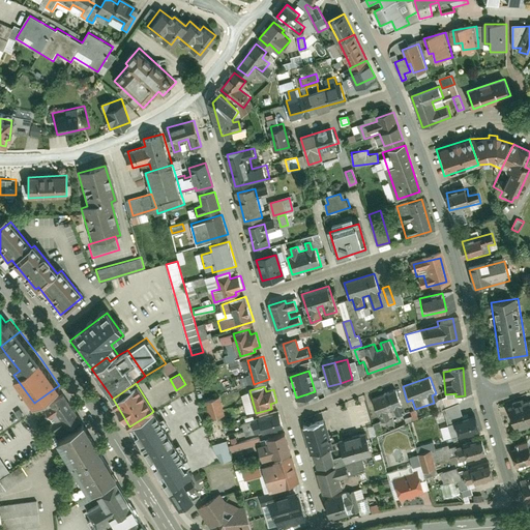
[(404,405),(398,388),(370,398),(375,413),(379,411),(383,420),(402,414),(400,407),(404,405)]
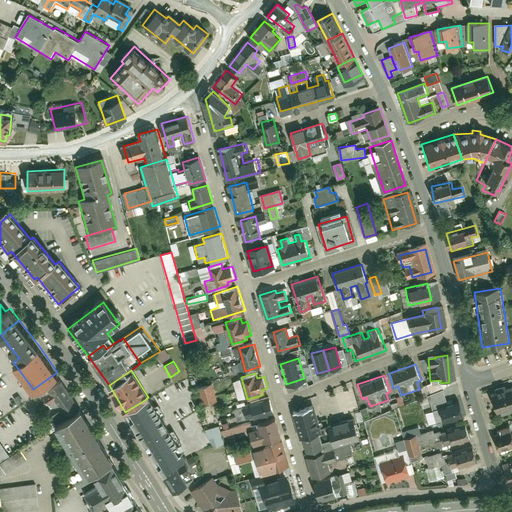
[(55,423),(80,405),(62,379),(37,396),(55,423)]
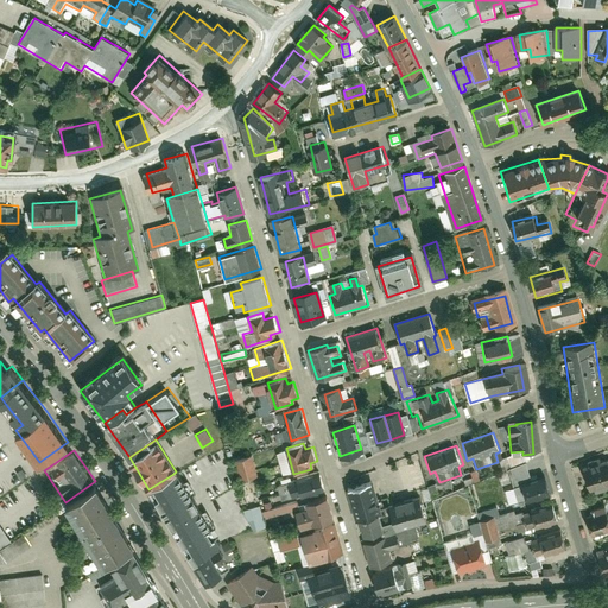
[(259,477),(254,457),(239,461),(244,481),(259,477)]
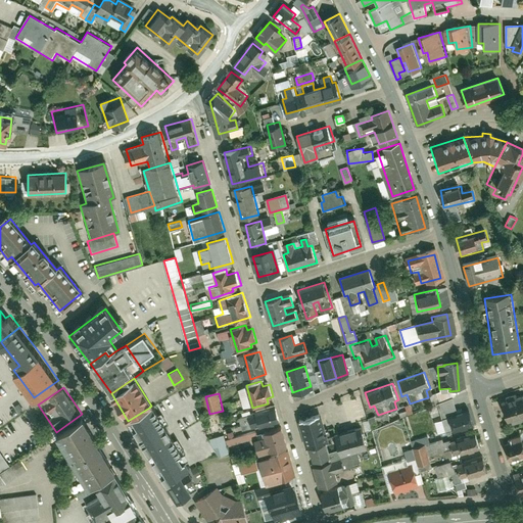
[(522,394),(498,401),(505,419),(522,413),(522,394)]
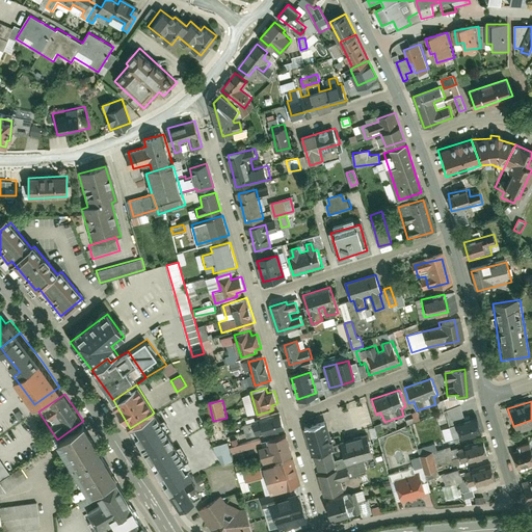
[(456,422),(464,420),(460,406),(446,409),(450,425),(456,424),(456,422)]
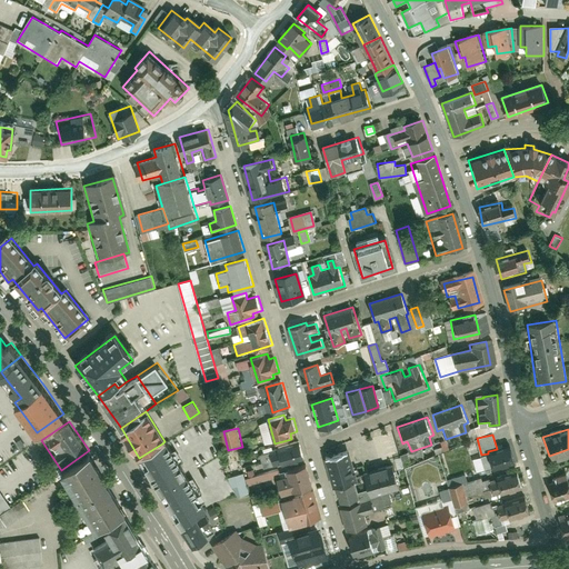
[(305,458),(300,441),(276,449),(281,465),(305,458)]
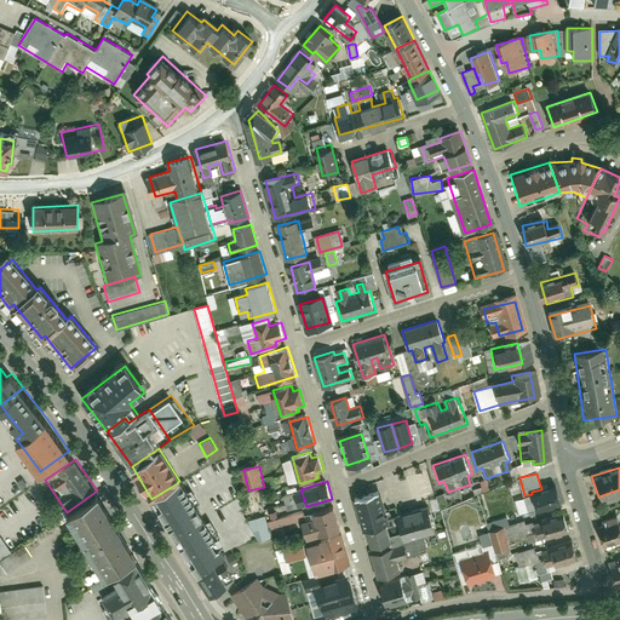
[(177,483),(151,499),(196,570),(223,555),(177,483)]
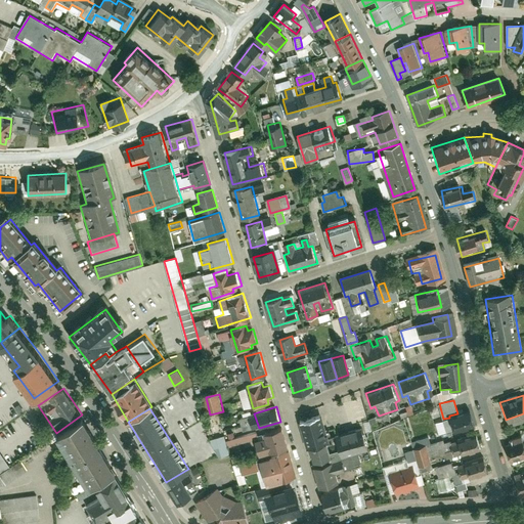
[(453,432),(474,427),(470,410),(457,413),(449,416),(449,418),(453,432)]
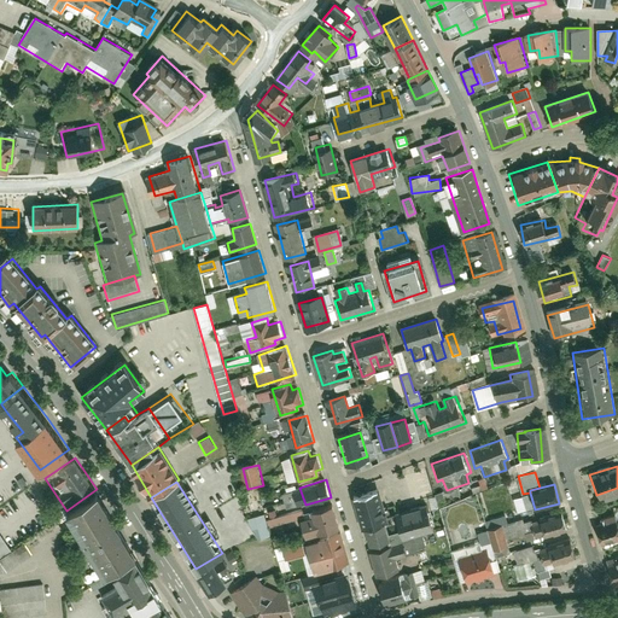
[(138,554),(97,489),(66,511),(104,572),(112,567),(138,554)]
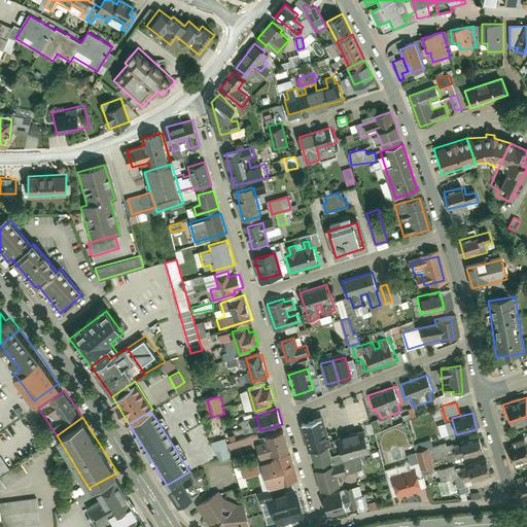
[(374,430),(380,428),(378,419),(372,420),(374,430)]
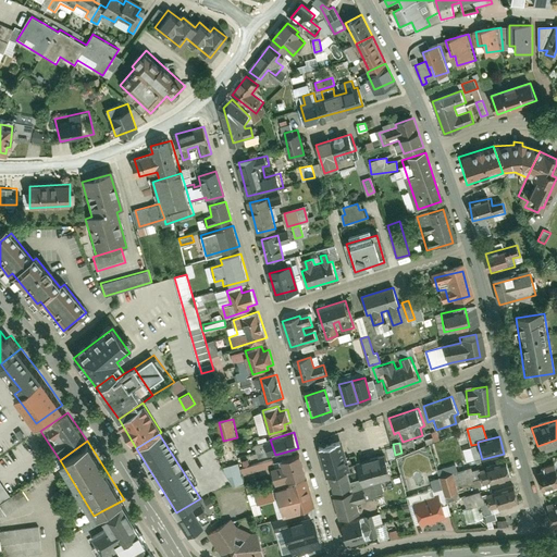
[(330,477),(333,492),(350,487),(339,444),(318,449),(324,478),(330,477)]
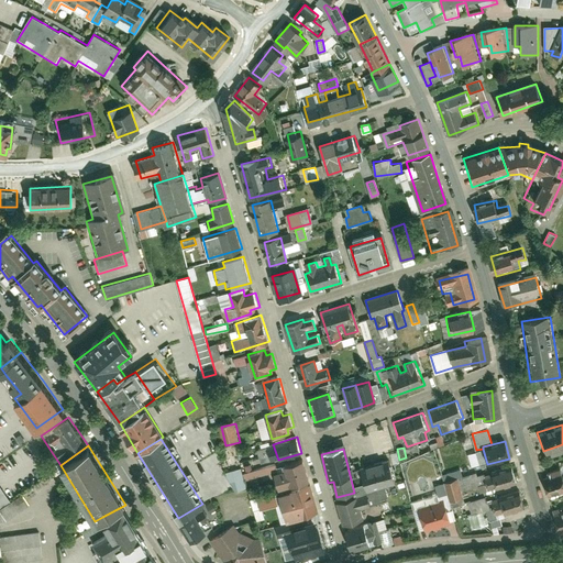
[(306,481),(301,461),(282,465),(284,471),(277,472),(275,465),(249,472),(251,483),(273,477),(276,488),(306,481)]
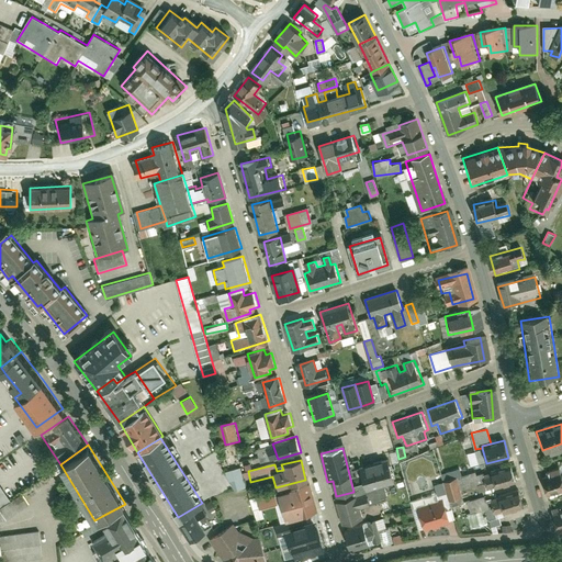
[(360,468),(366,490),(395,482),(390,460),(360,468)]
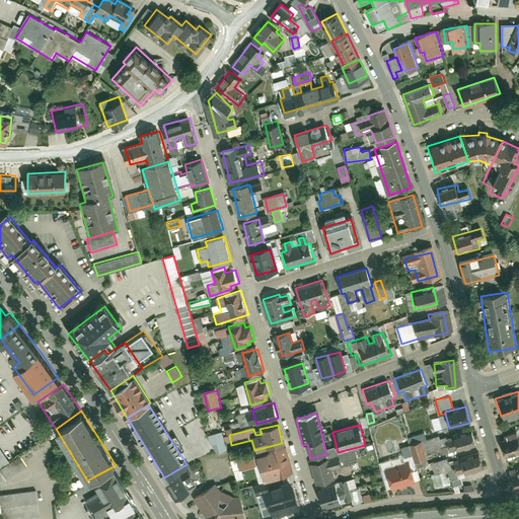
[(214,454),(227,449),(220,430),(208,435),(214,454)]
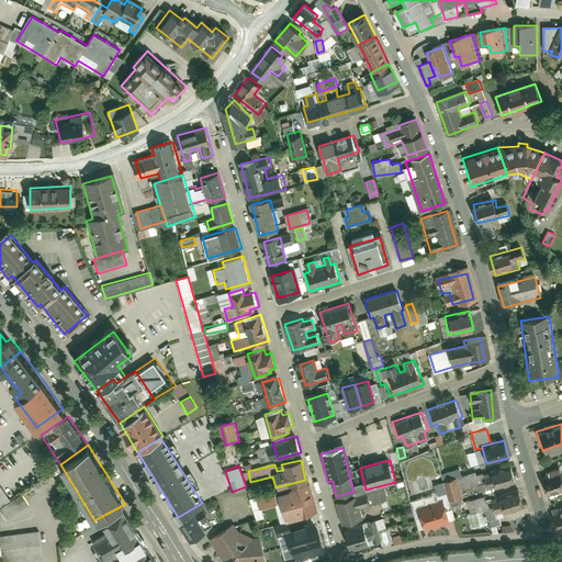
[(490,491),(516,482),(510,465),(484,474),(490,491)]
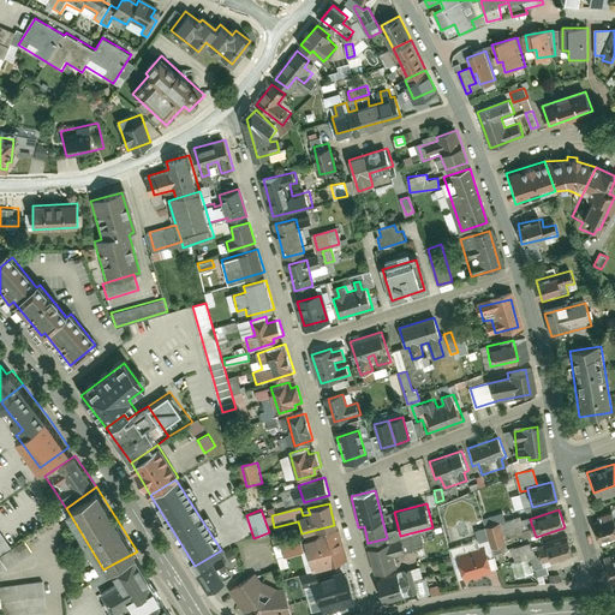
[(595,518),(602,542),(614,537),(614,512),(595,518)]
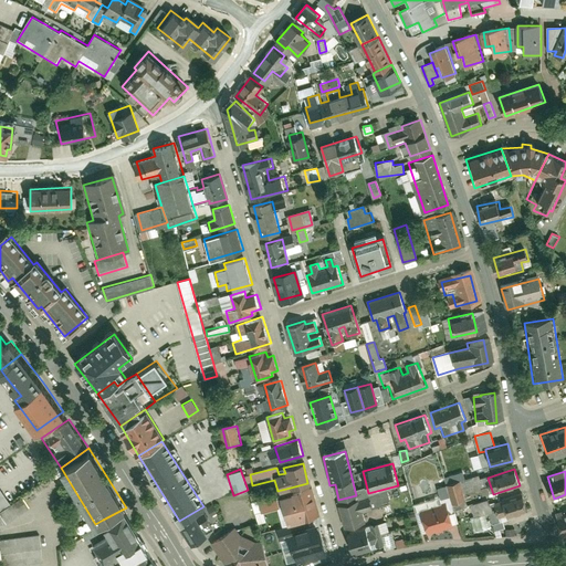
[(450,482),(454,503),(465,501),(461,480),(450,482)]
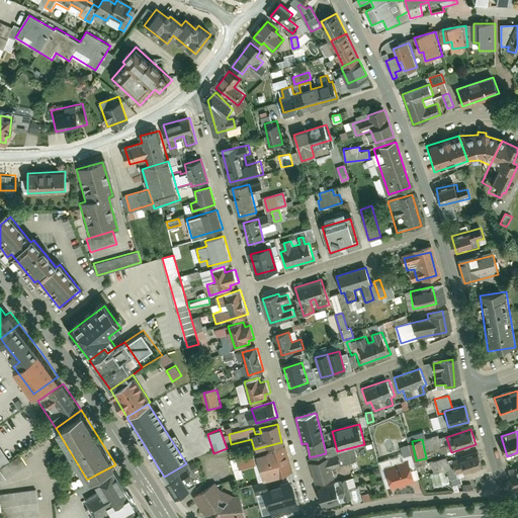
[(233,459),(235,469),(255,463),(259,481),(291,471),(284,445),(233,459)]
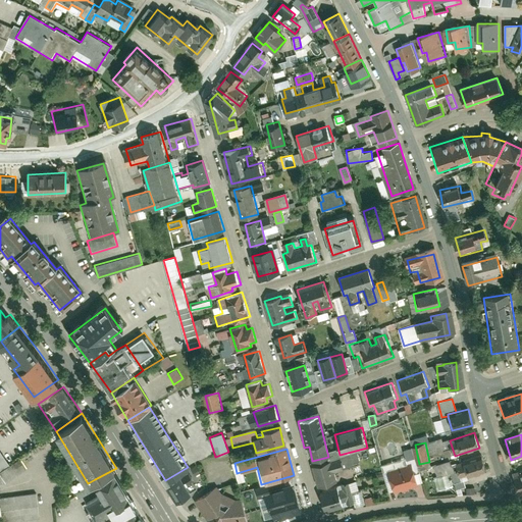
[(357,453),(338,458),(342,468),(353,465),(352,462),(359,461),(357,453)]
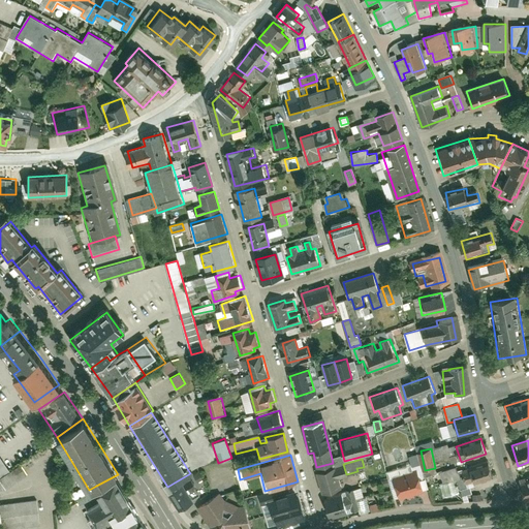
[(464,469),(470,486),(495,477),(489,460),(464,469)]
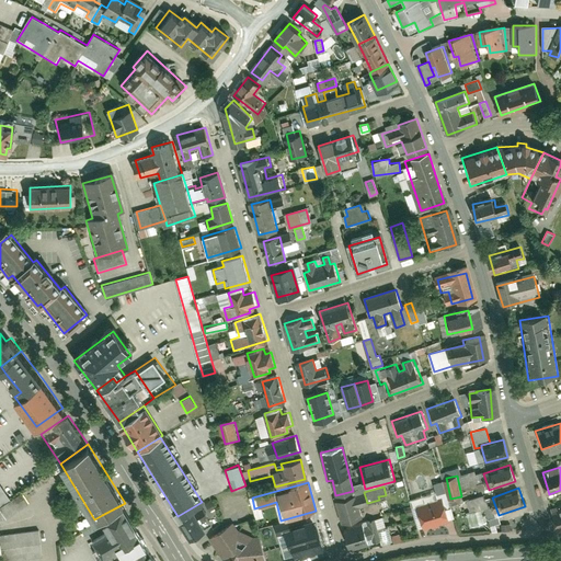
[(364,492),(335,500),(341,523),(359,518),(357,506),(367,504),(367,503),(364,492)]
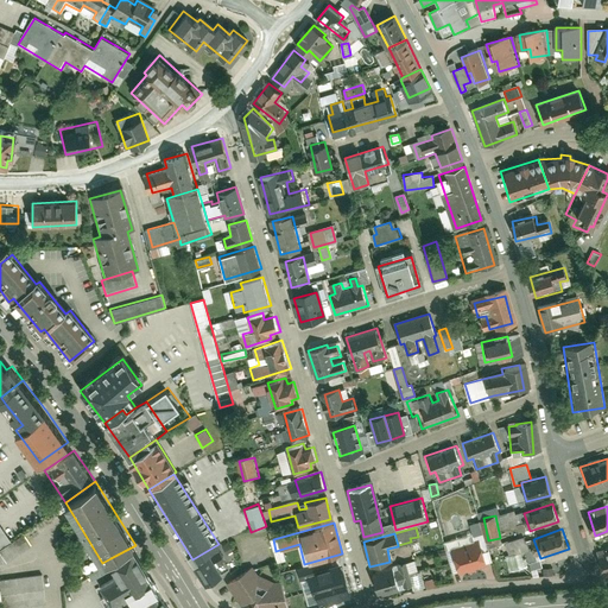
[(0,562),(12,559),(30,546),(21,534),(4,549),(0,549),(0,562)]
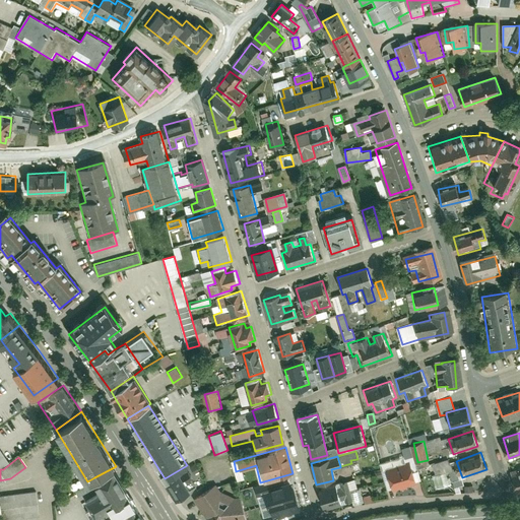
[(394,491),(418,483),(412,461),(388,468),(394,491)]
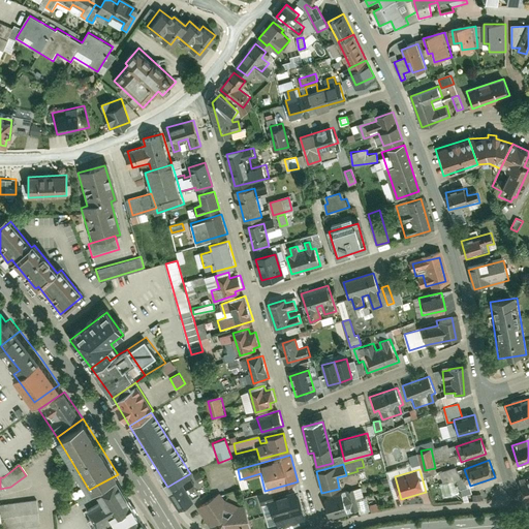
[(199,473),(170,491),(180,507),(201,494),(196,486),(205,480),(199,473)]
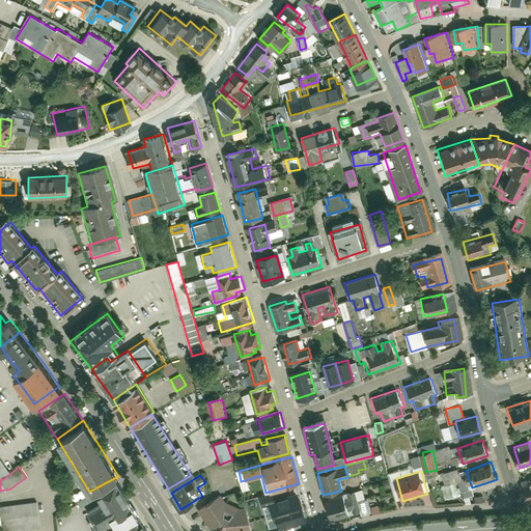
[(114,519),(121,530),(143,519),(118,476),(96,487),(104,500),(89,509),(100,527),(114,519)]
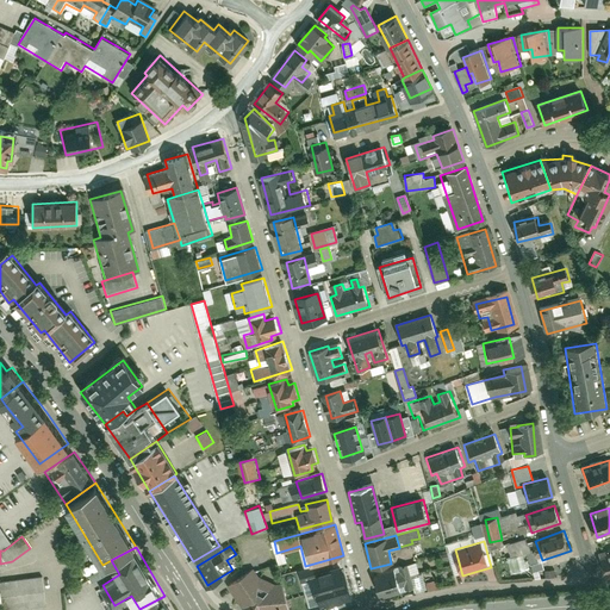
[(609,552),(598,556),(605,577),(609,574),(609,552)]
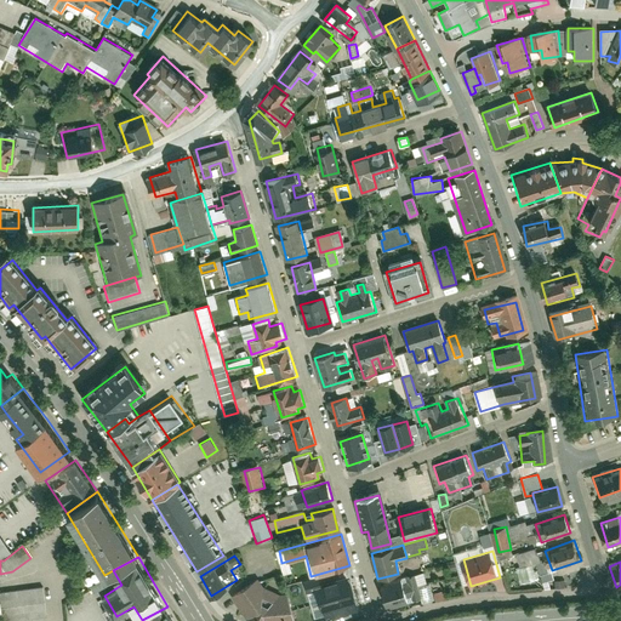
[(389,607),(427,596),(421,573),(383,582),(389,607)]
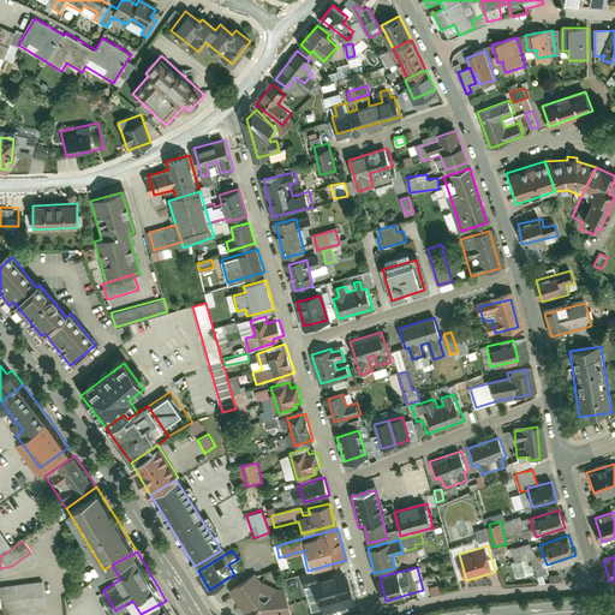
[(356,604),(347,572),(312,581),(322,614),(356,604)]
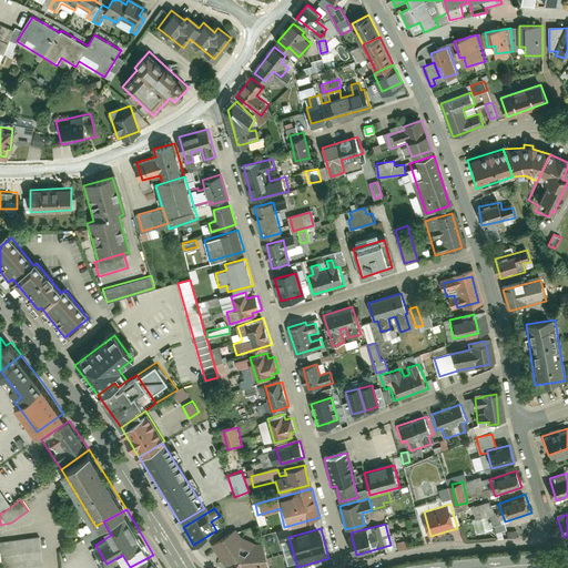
[(241,533),(213,546),(226,567),(270,567),(263,544),(255,543),(245,539),(241,533)]
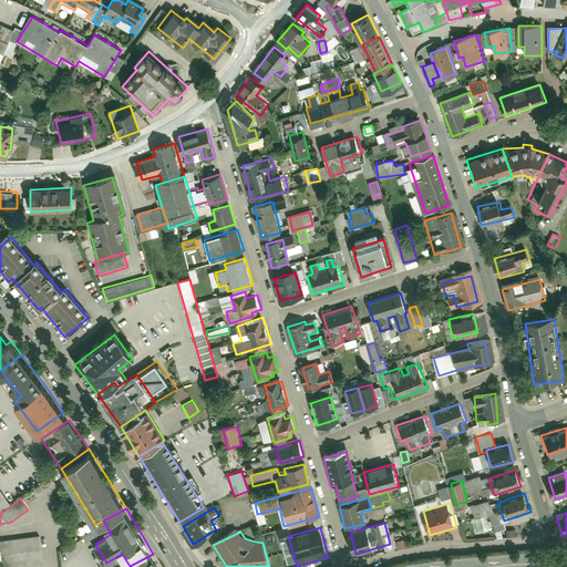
[(4,566),(43,563),(41,537),(1,543),(3,566),(4,566)]
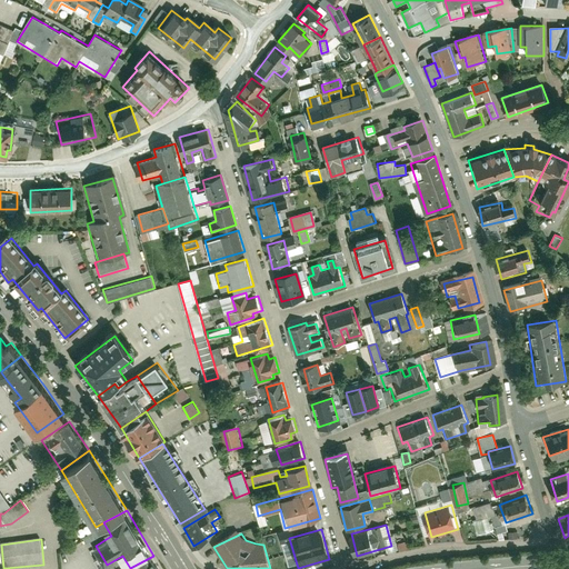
[(160,568),(153,556),(130,568),(129,568),(160,568)]
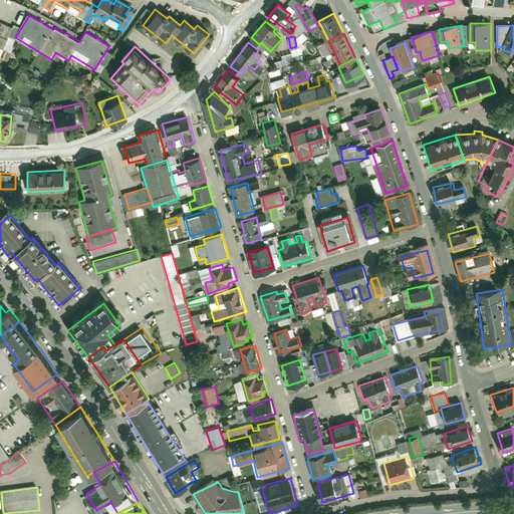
[(265,513),(263,505),(248,510),(249,513),(265,513)]
